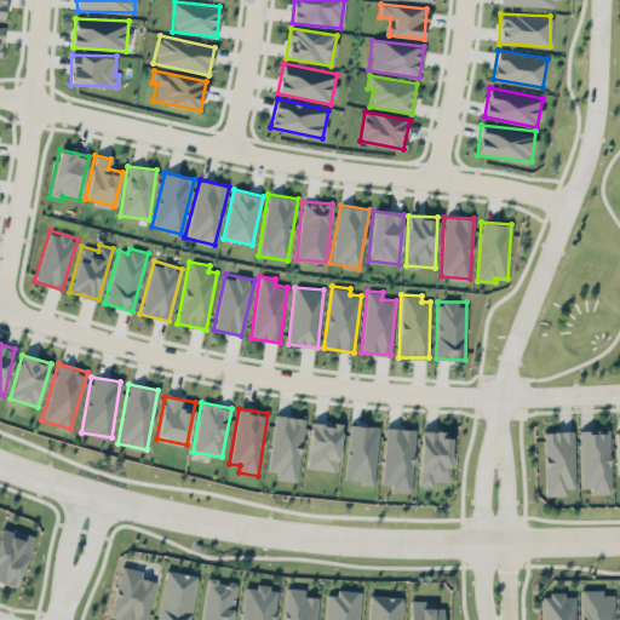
[(296,481),(304,418),(275,414),(268,470),(279,471),(277,478),(296,481)]
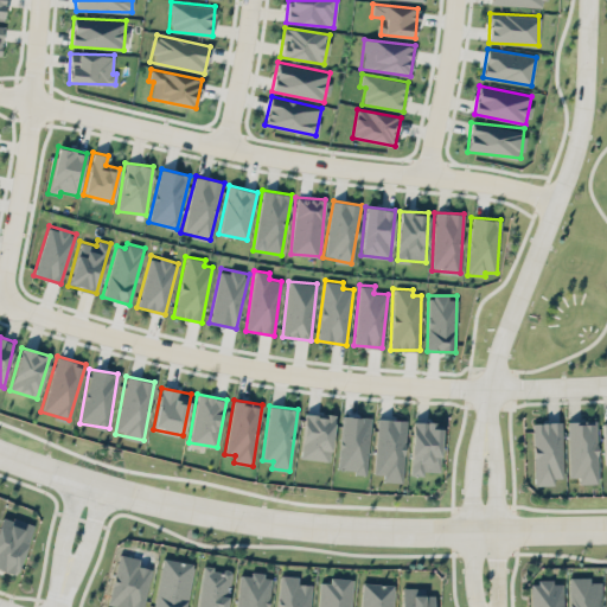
[(299,458),(328,461),(334,415),(305,411),(299,458)]
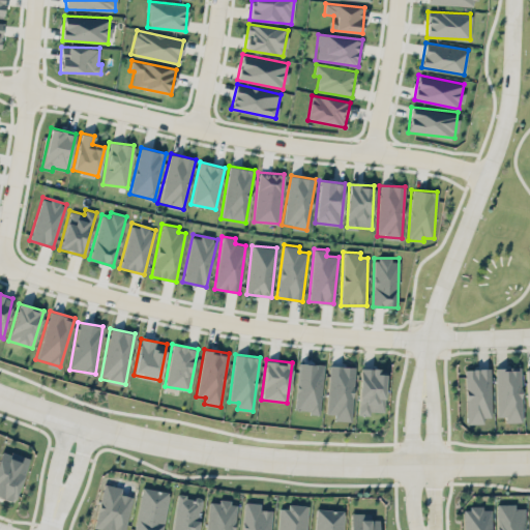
[(324,364),(299,362),(294,410),(319,412),(324,364)]
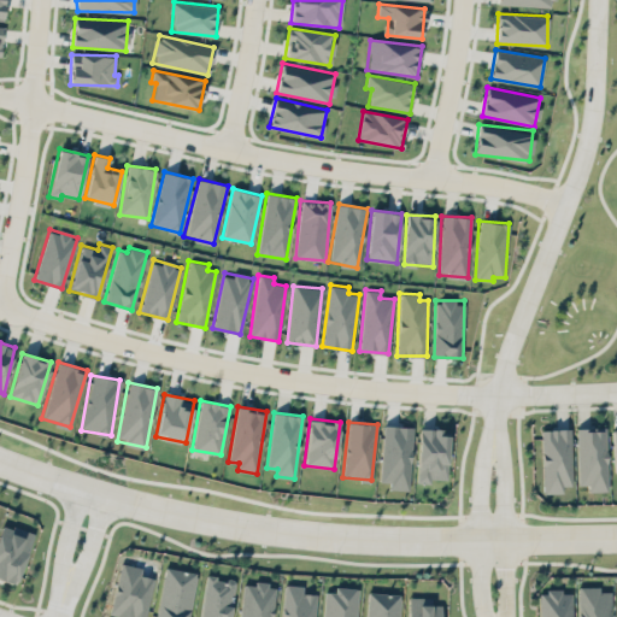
[(412,427),(382,425),(380,481),(391,481),(391,488),(410,489),(412,427)]
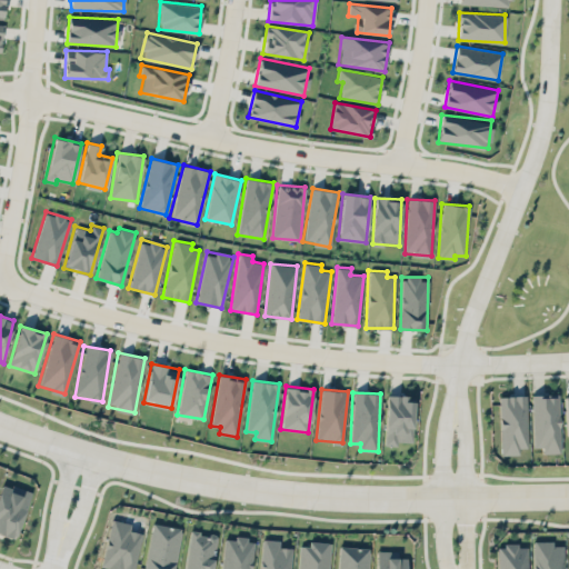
[(412,443),(413,396),(387,395),(385,442),(412,443)]
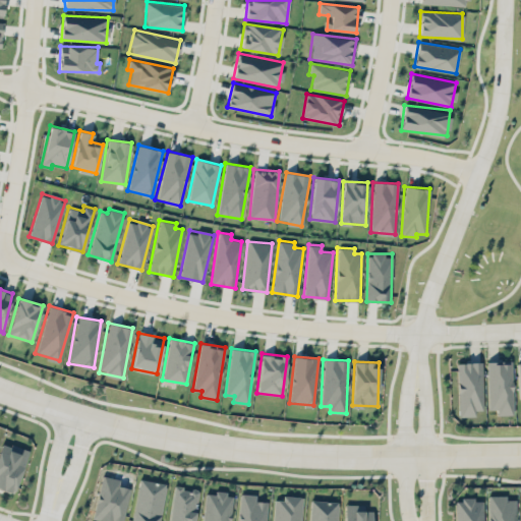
[(457,362),(458,416),(475,416),(474,410),(482,409),(481,361),(457,362)]
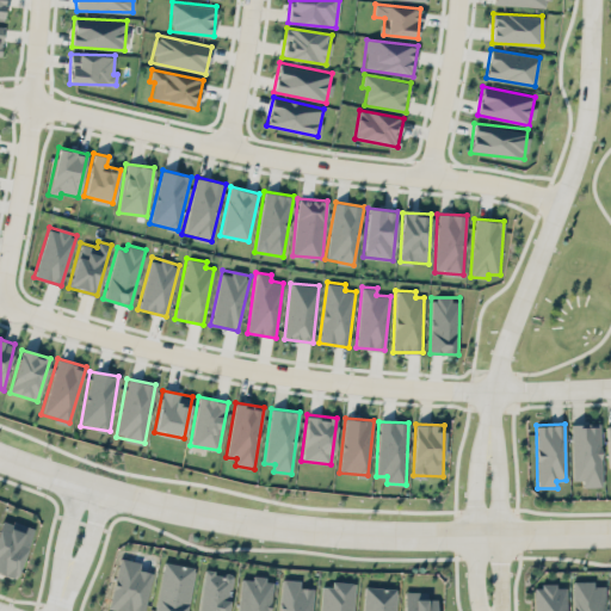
[(600,424),(571,424),(572,480),(582,480),(582,487),(602,486),(600,424)]
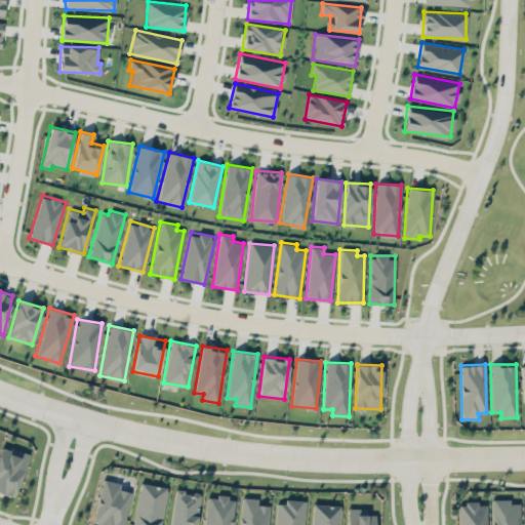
[(0,492),(14,497),(28,454),(1,445),(0,447),(0,492)]
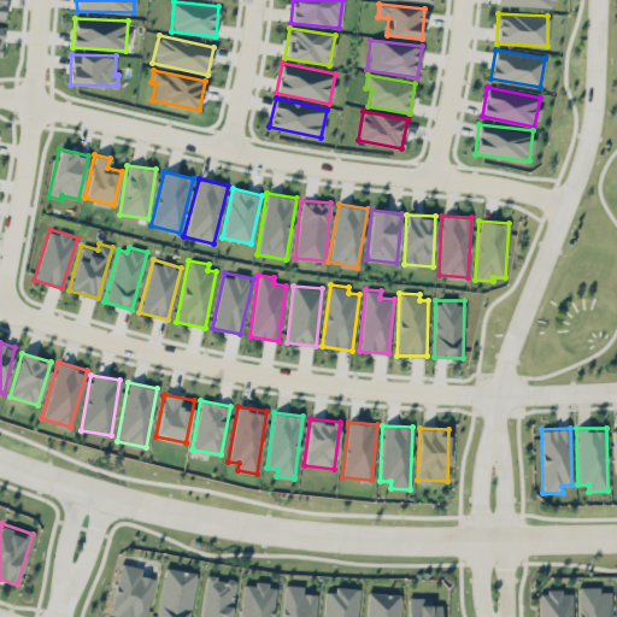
[(146,616),(154,577),(140,575),(141,568),(119,563),(110,613),(125,616),(146,616)]
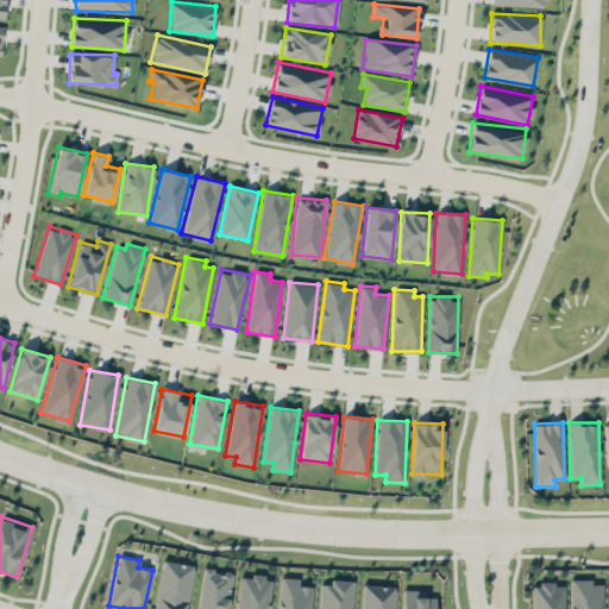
[(155,608),(188,608),(194,564),(161,559),(155,608)]
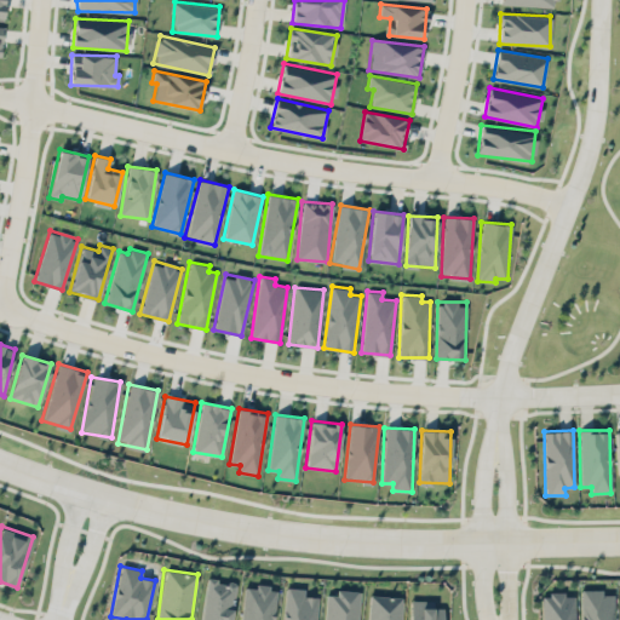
[(231,619),(236,583),(206,579),(200,619),(231,619)]
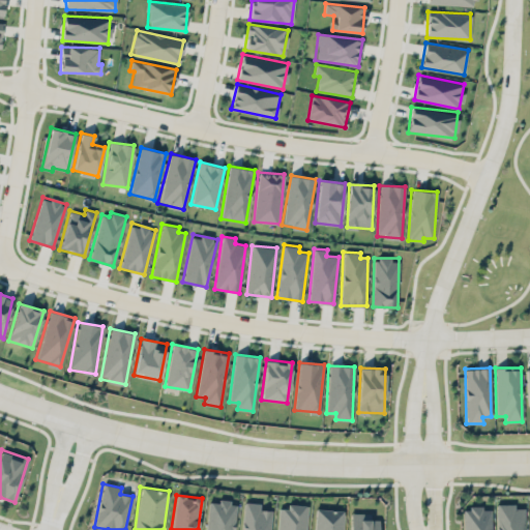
[(206,529),(234,529),(237,502),(209,500),(206,529)]
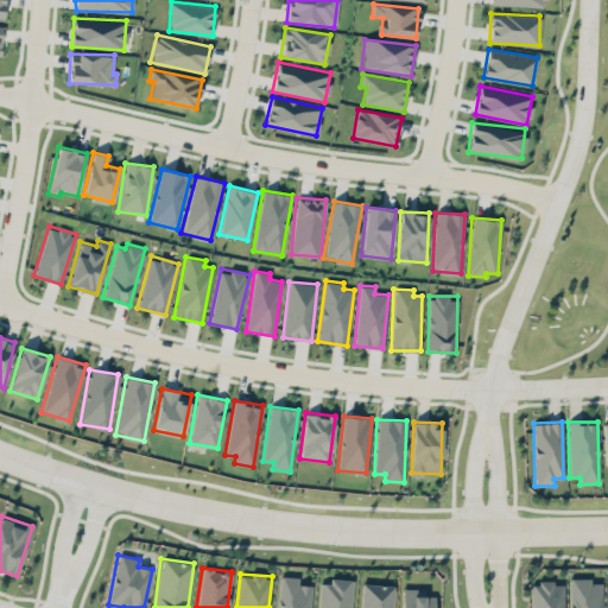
[(310,607),(312,584),(298,584),(298,576),(280,576),(278,607),(310,607)]
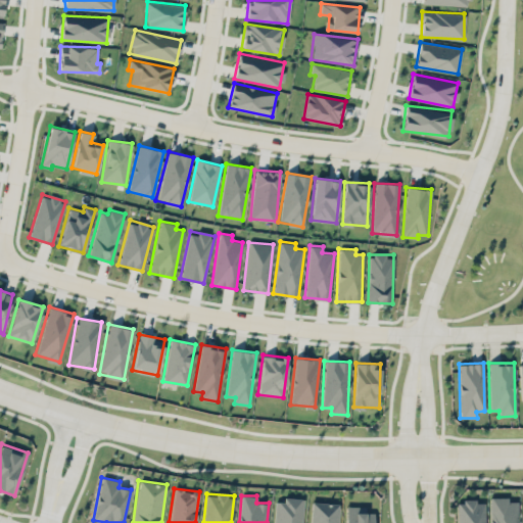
[(517,522),(517,501),(509,502),(509,496),(489,497),(490,522),(517,522)]
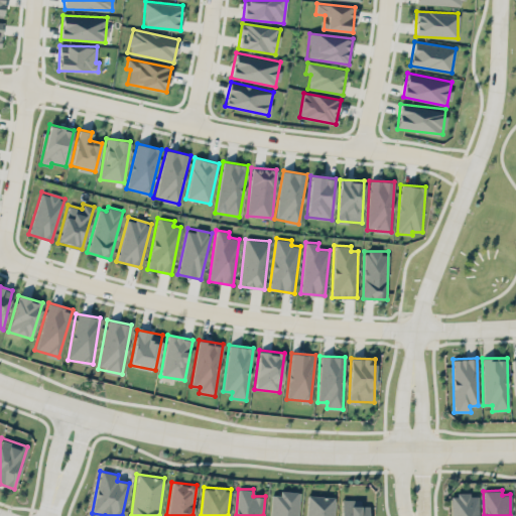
[(271,492),(270,515),(298,515),(299,492),(271,492)]
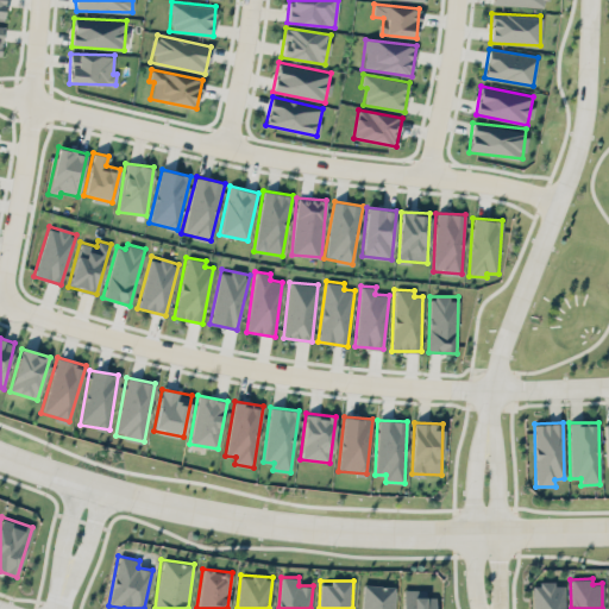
[(532,608),(564,608),(564,583),(532,583),(532,608)]
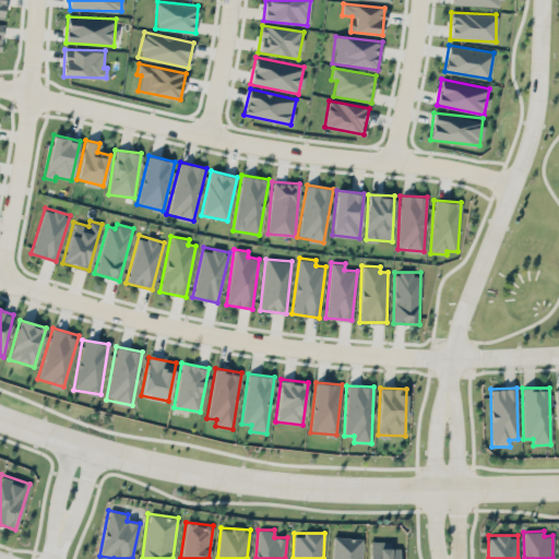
[(361,558),(363,538),(333,536),(331,558),(361,558)]
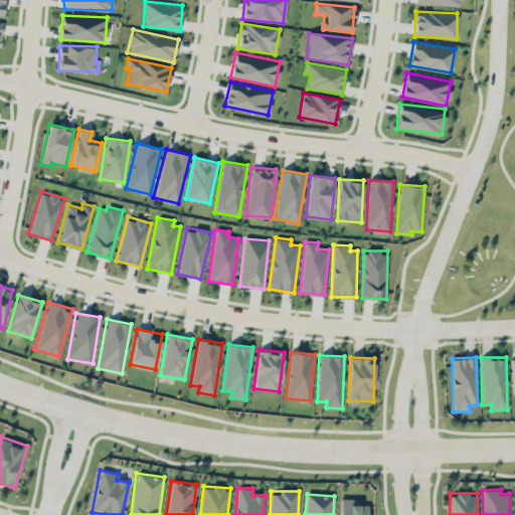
[(367,514),(368,505),(360,504),(360,499),(341,498),(340,514),(367,514)]
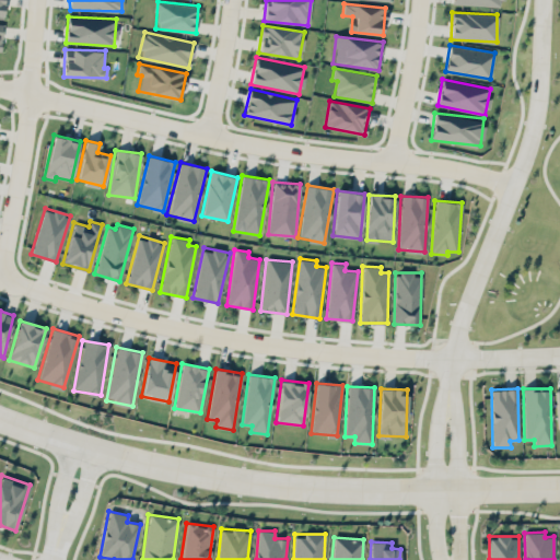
All buildings are outlined.
